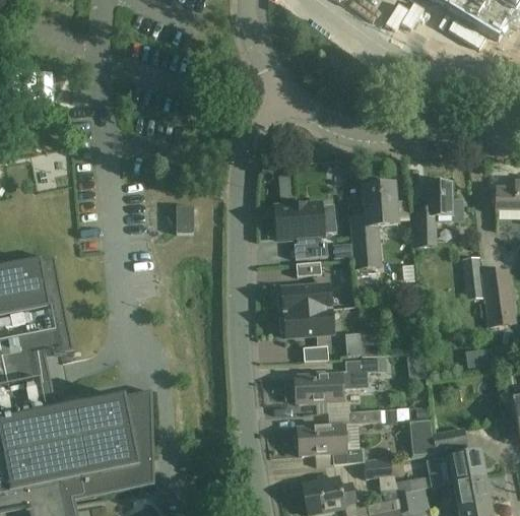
[(438,27),(443,30),(449,18),(445,15),(438,27)]
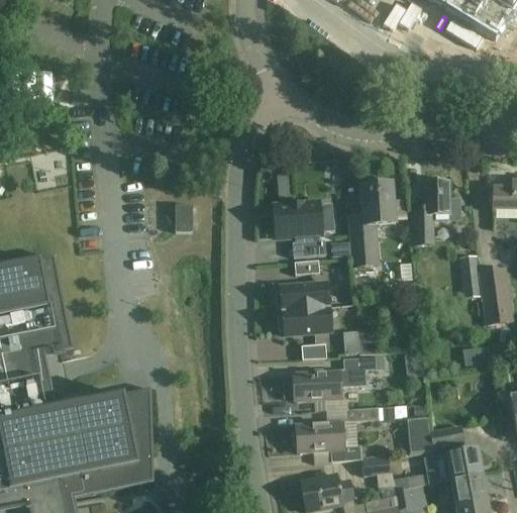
[(445,32),(476,50),(482,40),(451,22),(445,32)]
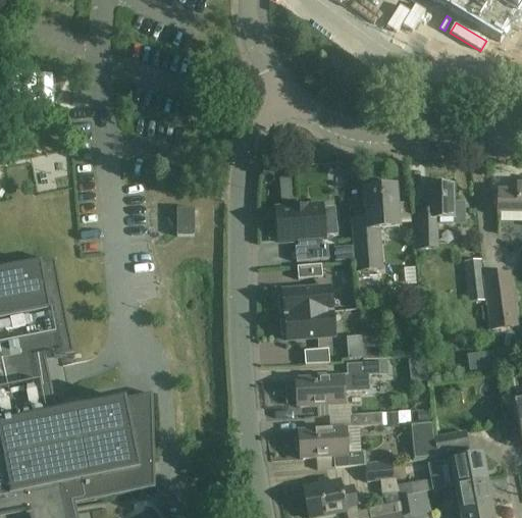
[(280,197),(295,196),(293,175),(279,176),(280,197)]
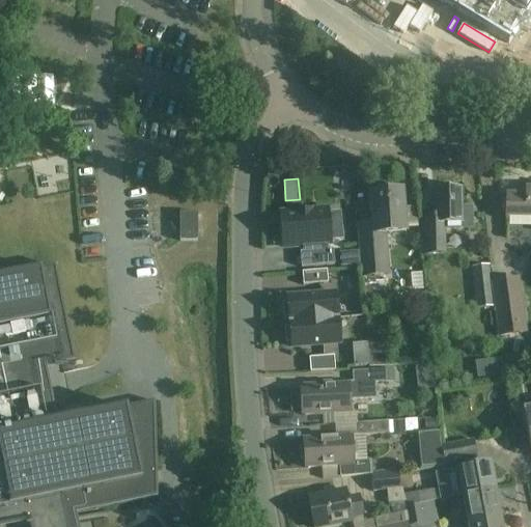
[(434,187),(435,214),(421,214),(422,252),(445,252),(444,227),(473,226),(472,214),(462,214),(460,186),(434,187)]
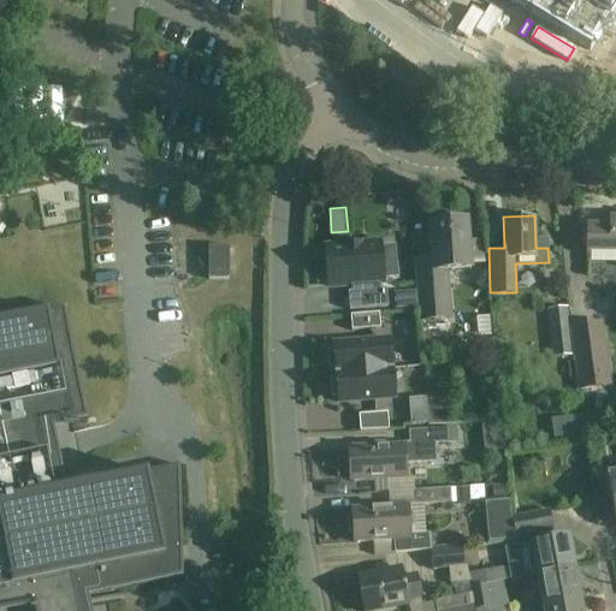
[(471,265),(467,217),(430,220),(432,256),(415,257),(420,315),(450,313),(446,266),(471,265)]
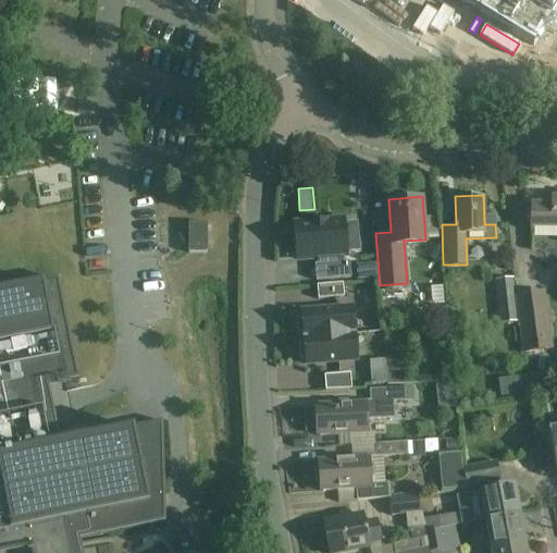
[(556,196),(551,197),(551,204),(531,204),(531,229),(532,229),(532,224),(556,224),(556,196)]
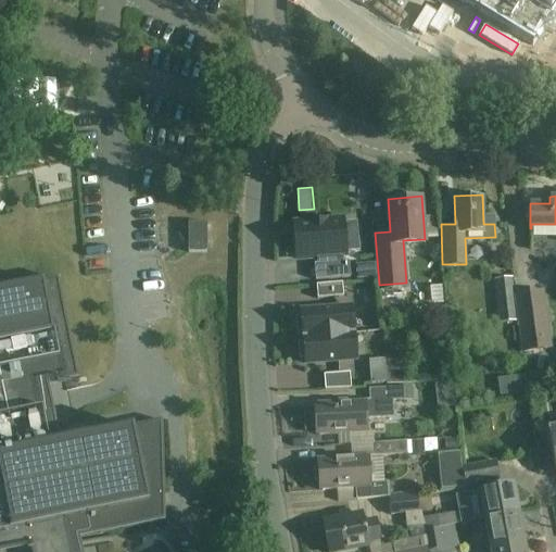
[(346,251),(343,215),(293,220),(297,255),(316,254),(317,261),(314,261),(315,276),(350,274),(349,258),(343,258),(343,252),(346,251)]
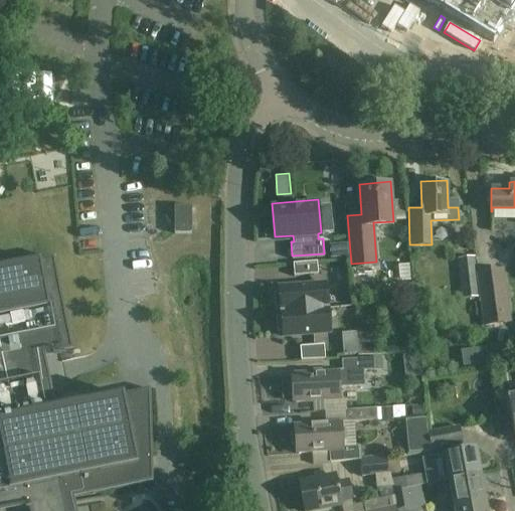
[(190,230),(191,203),(174,203),(173,229),(190,230)]
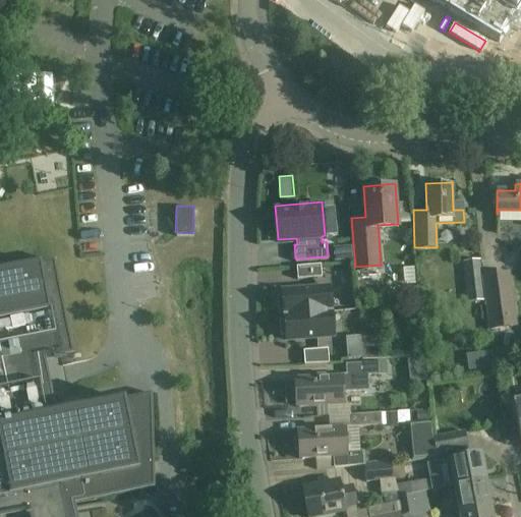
[(352,244),(334,245),(335,257),(352,256),(352,244)]
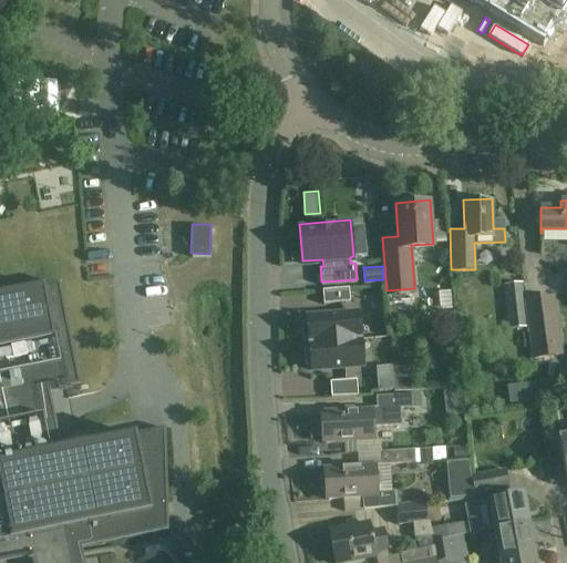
[(526,324),(523,297),(521,278),(502,282),(508,327),(526,324)]
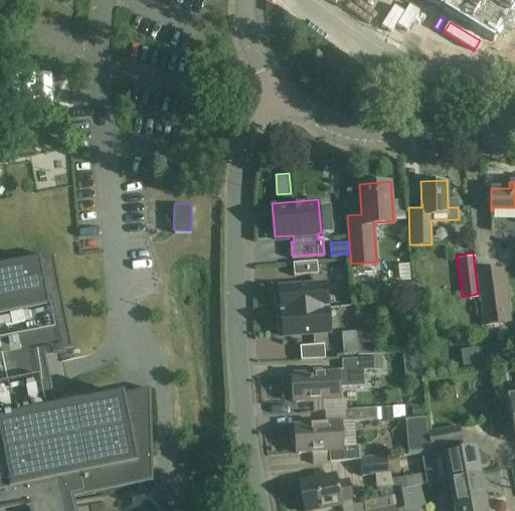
[(0,510),(77,510),(74,495),(152,479),(152,386),(57,405),(51,371),(48,354),(75,348),(57,257),(1,269),(0,266),(0,510)]
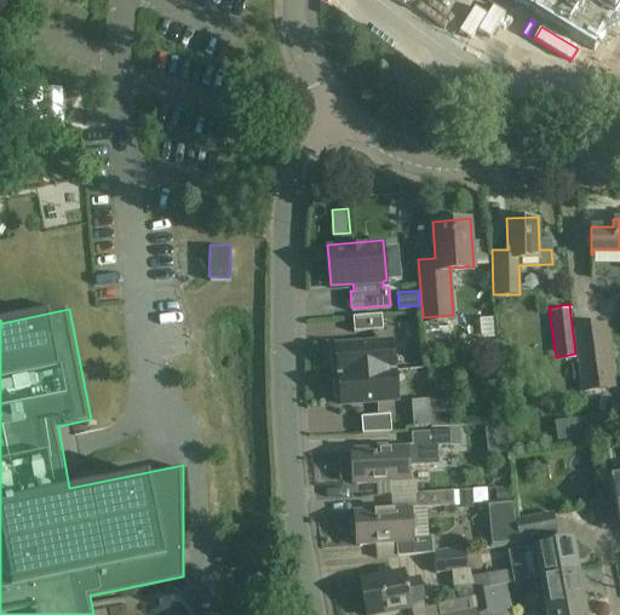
[(383,327),(382,311),(352,314),(354,329),(383,327)]
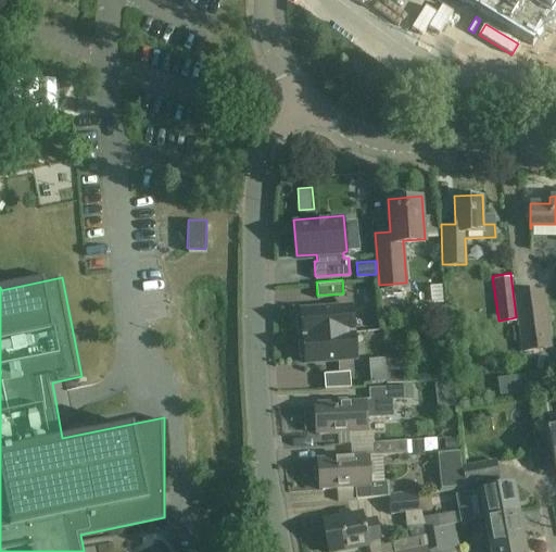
[(390,285),(375,286),(376,304),(391,304),(390,285)]
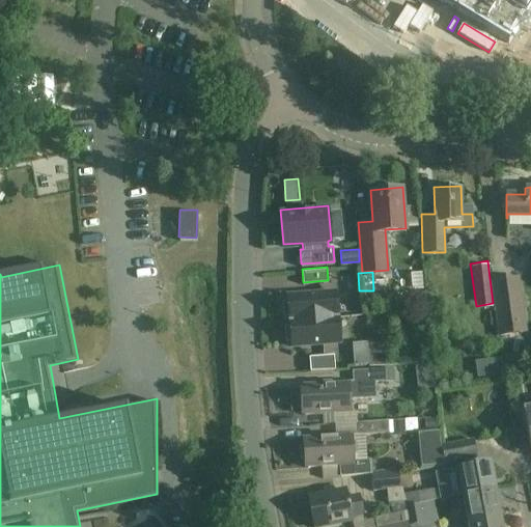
[(519,274),(512,275),(490,278),(493,303),(497,332),(527,328),(519,274)]
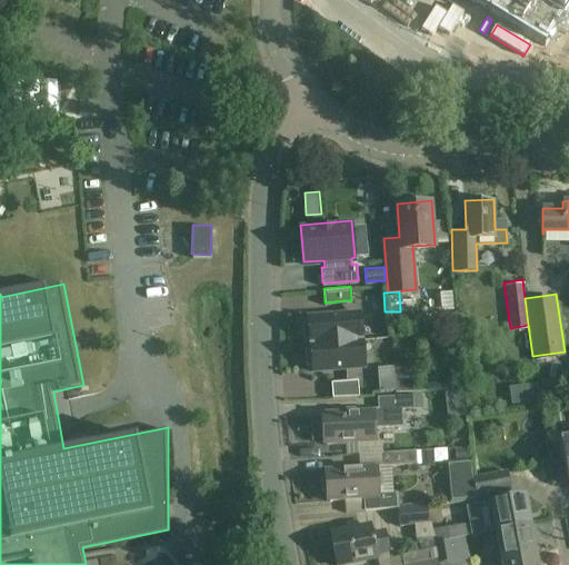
[(362,337),(360,310),(308,315),(308,320),(302,320),(305,336),(309,336),(310,342),(362,337)]
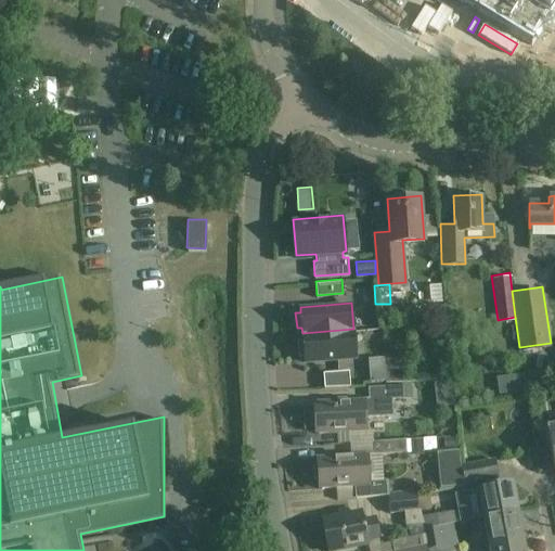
[(376,324),(392,324),(391,308),(376,309),(376,324)]
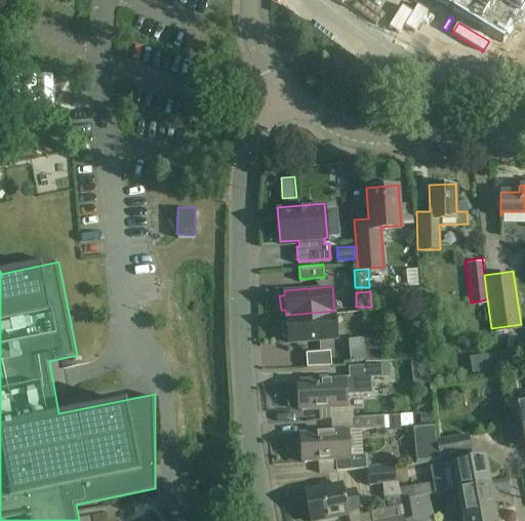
[(286,315),(286,320),(281,321),(283,334),(287,334),(288,339),(336,335),(334,311),(286,315)]
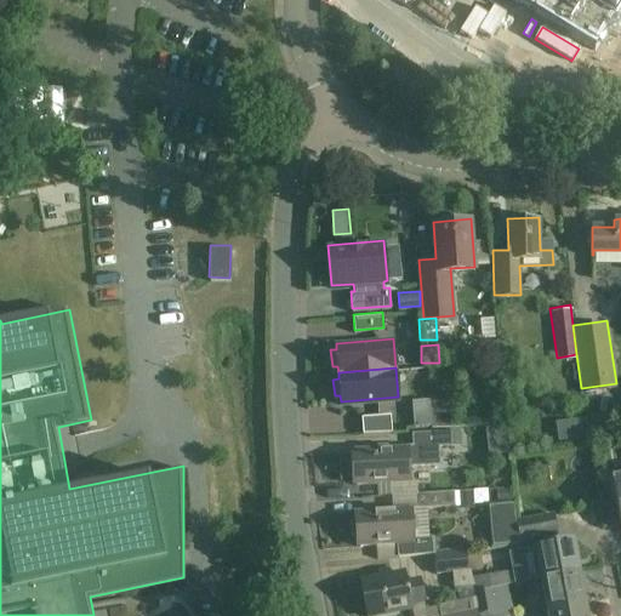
[(604,397),(581,399),(582,418),(605,416),(604,397)]
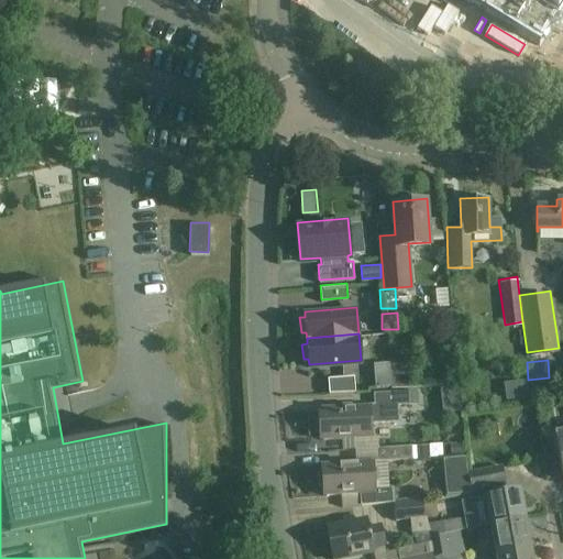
[(329,391),(355,388),(354,374),(328,376),(329,391)]
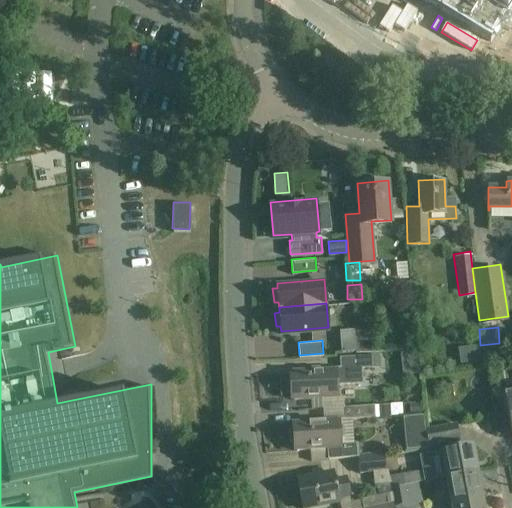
[(361,365),(372,365),(371,353),(339,355),(340,365),(334,365),(334,367),(309,368),(297,367),(297,369),(290,369),(290,376),(285,378),(286,391),(291,392),(291,398),(336,395),(335,383),(362,381),(361,365)]
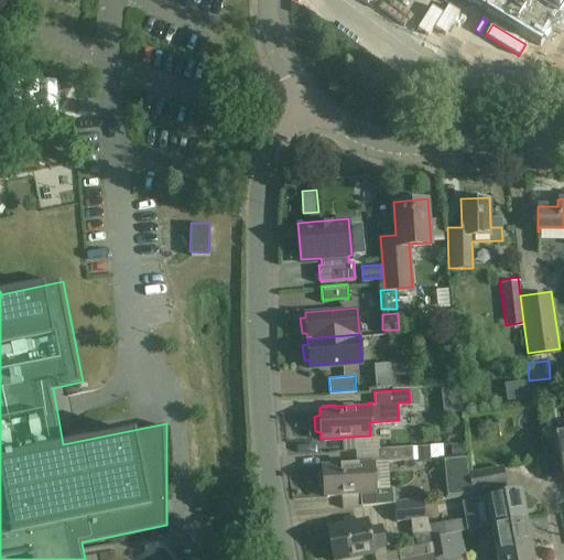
[(412,444),(378,447),(379,460),(413,458),(412,444)]
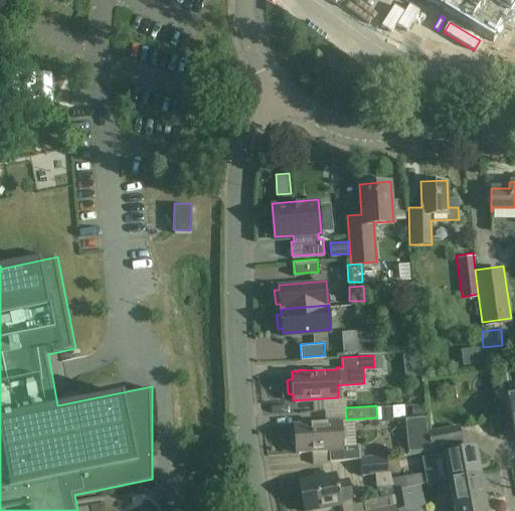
[(405,417),(408,450),(428,448),(425,415),(405,417)]
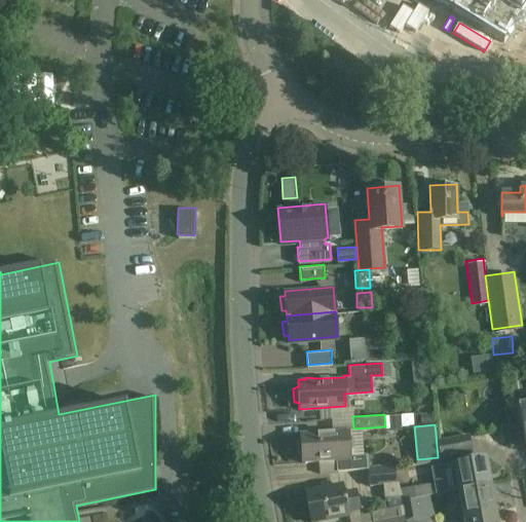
[(366,453),(348,455),(346,429),(301,434),(302,444),(297,445),(298,456),(303,457),(304,464),(336,461),(336,470),(367,467),(366,453)]
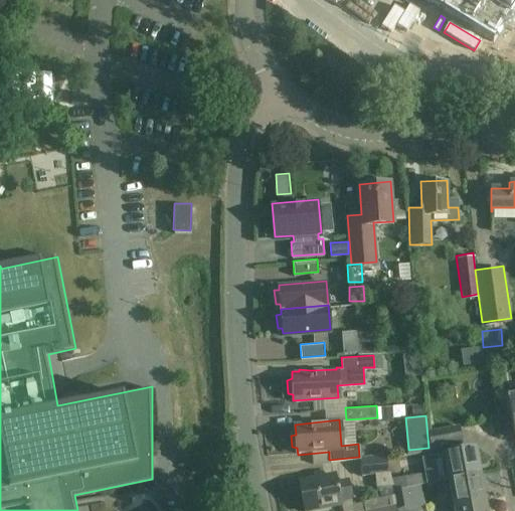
[(459,423),(428,430),(432,448),(463,442),(459,423)]
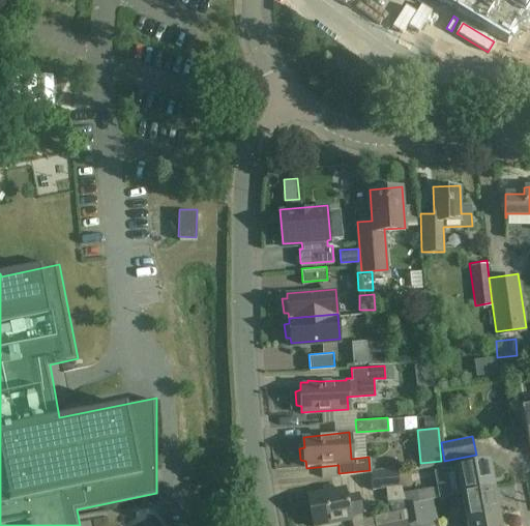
[(462,491),(494,486),(489,459),(457,466),(459,478),(437,483),(440,497),(462,493),(462,491)]
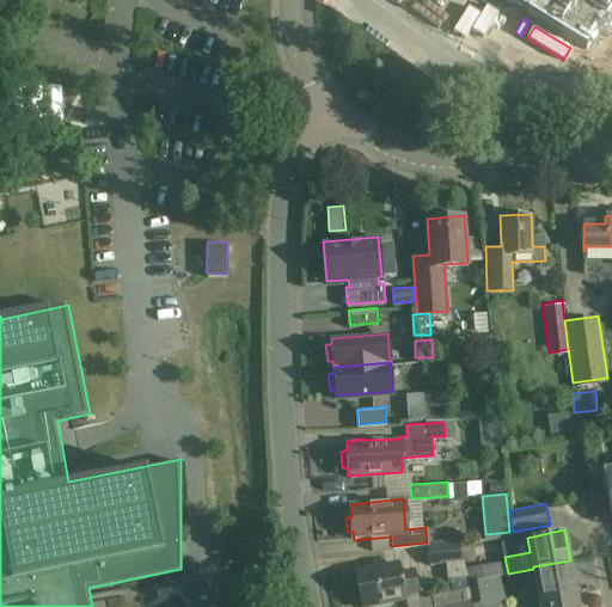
[(432,606),(471,599),(467,586),(467,580),(464,558),(460,558),(459,539),(427,543),(428,563),(445,562),(446,575),(448,589),(432,593),(434,605),(432,605),(432,606)]
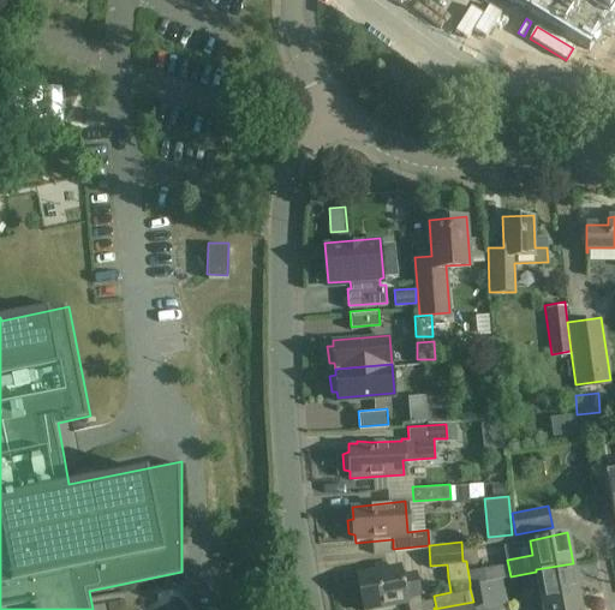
[(388,550),(352,557),(356,572),(390,566),(388,550)]
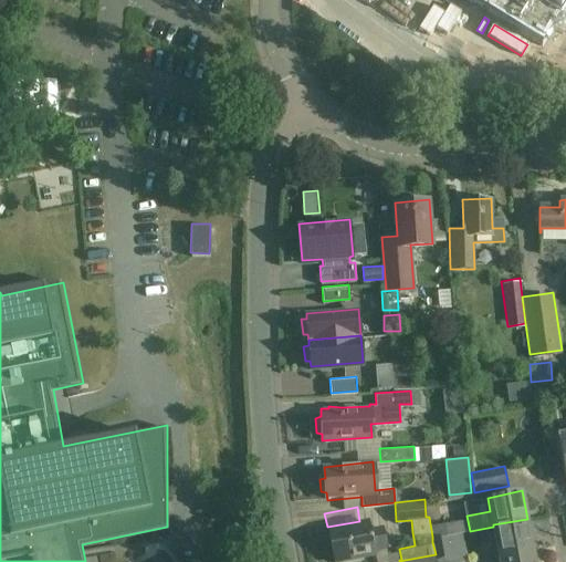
[(493,527),(499,553),(533,547),(527,519),(493,524),(493,527)]
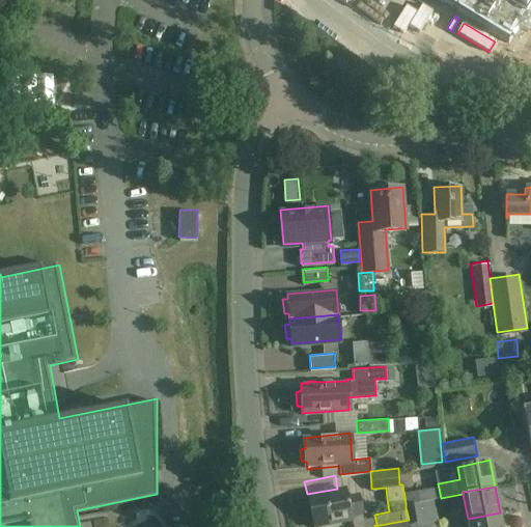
[(348,497),(347,488),(309,496),(315,526),(353,518),(352,514),(364,511),(361,495),(348,497)]
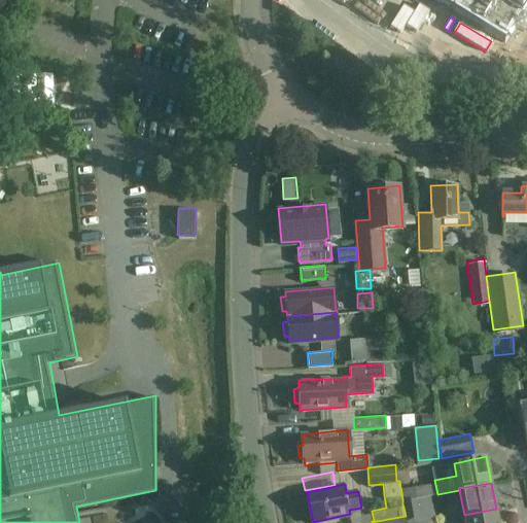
[(419,496),(408,498),(412,522),(420,522),(427,522),(425,511),(421,512),(419,496)]
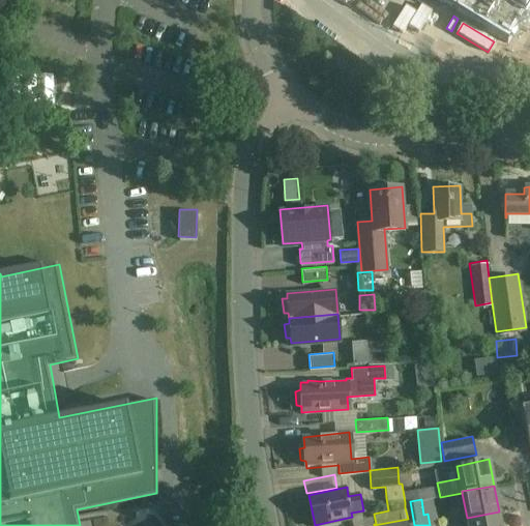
[(502,525),(499,512),(467,518),(468,525),(502,525)]
